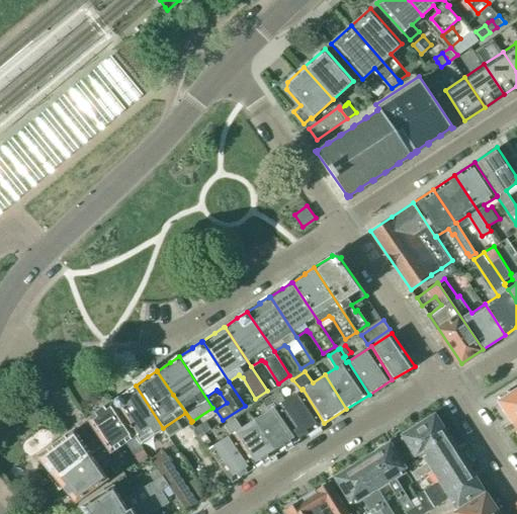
[(163,428),(136,386),(135,386),(125,392),(112,400),(112,401),(113,401),(141,442),(145,447),(142,441),(163,428)]
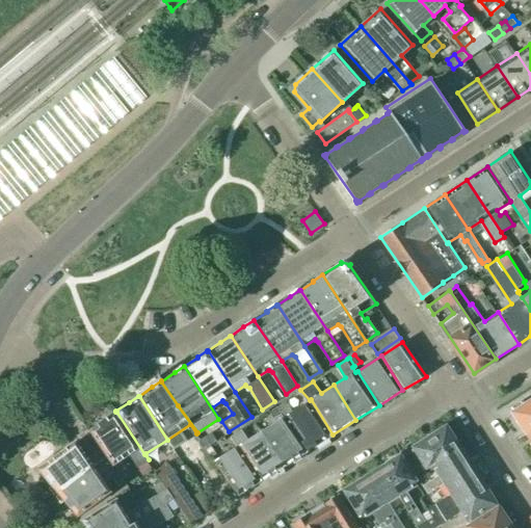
[(311,399),(310,400),(294,410),(287,399),(280,403),(309,449),(333,434),(311,399)]
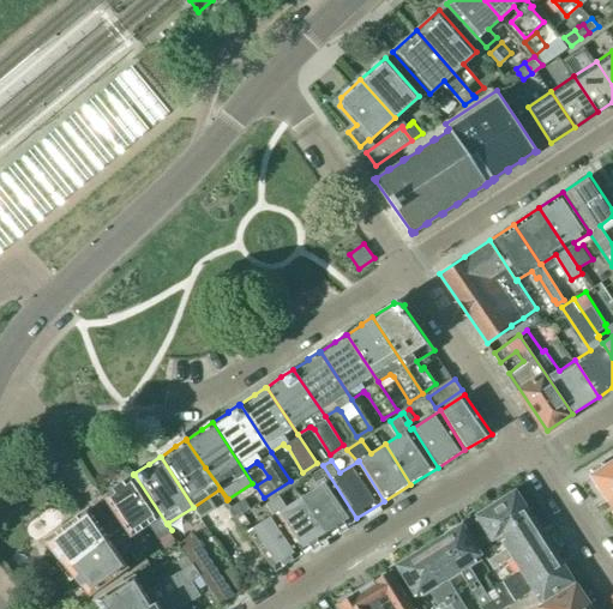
[(611,499),(612,496),(612,462),(592,476),(602,492),(605,490),(611,499)]
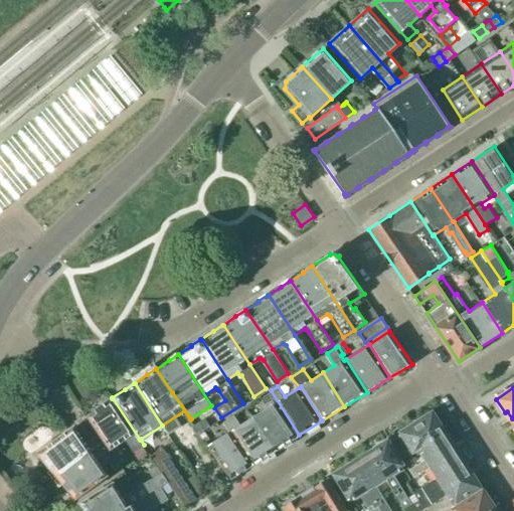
[(276,450),(299,435),(271,390),(262,396),(268,407),(254,415),(276,450)]
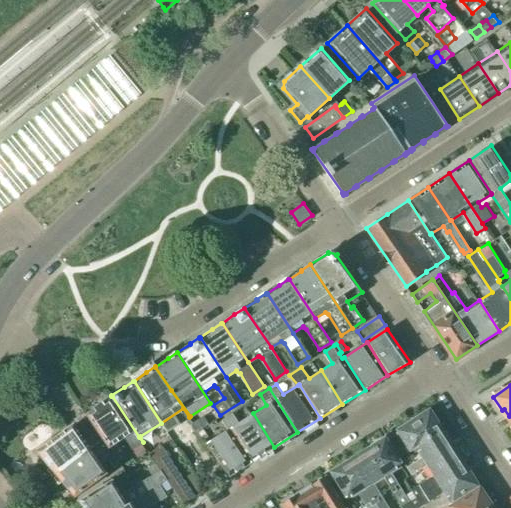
[(134,448),(143,442),(139,437),(112,396),(111,396),(88,413),(104,438),(109,446),(124,436),(134,448)]
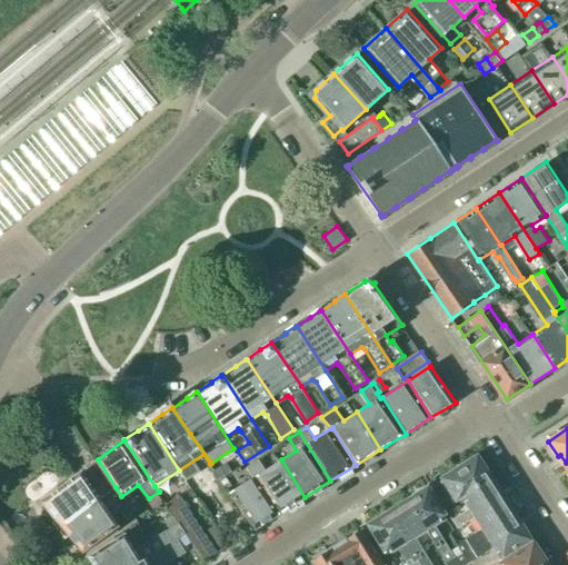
[(455,499),(491,476),(477,455),(444,477),(451,489),(439,497),(445,506),(455,499)]
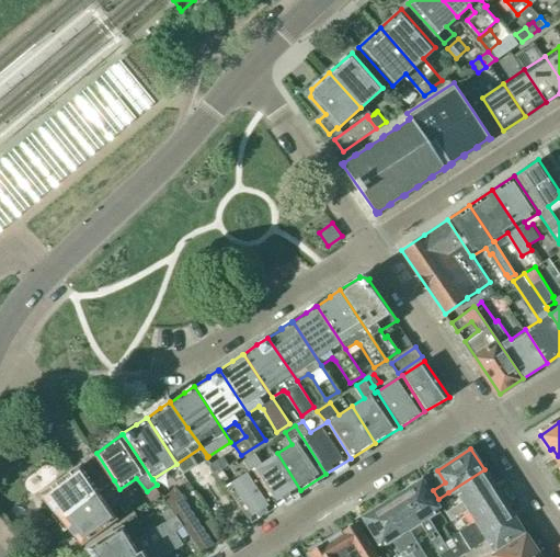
[(114,480),(96,453),(95,454),(93,452),(82,459),(93,476),(90,479),(80,465),(41,495),(61,519),(114,480)]
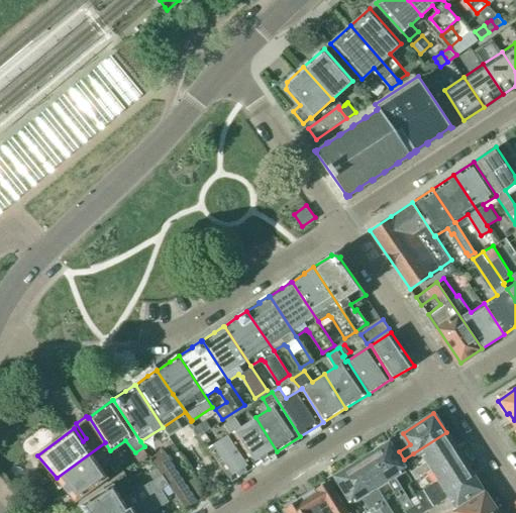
[(277,451),(255,417),(242,426),(235,416),(224,423),(231,433),(232,432),(253,466),(277,451)]
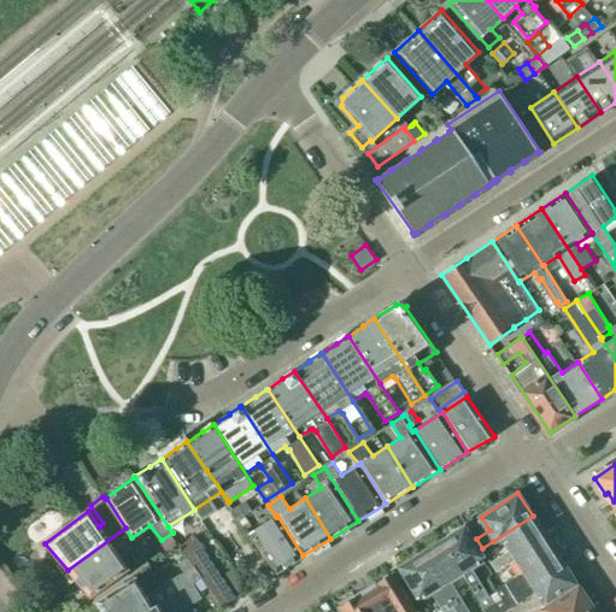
[(238,519),(251,510),(245,500),(230,508),(232,516),(238,519)]
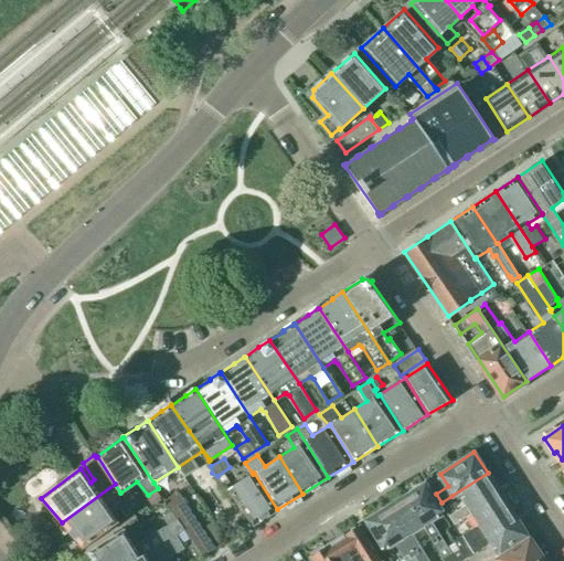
[(253,525),(277,509),(254,473),(253,474),(230,488),(253,525)]
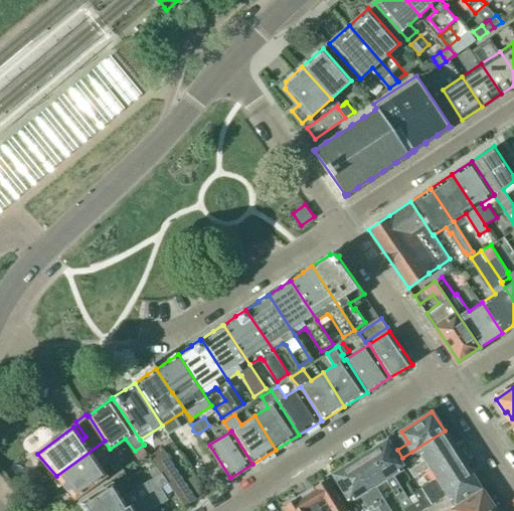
[(430,467),(457,450),(451,442),(452,439),(449,435),(446,434),(445,431),(411,452),(411,453),(412,454),(418,451),(424,459),(409,469),(414,476),(430,467)]
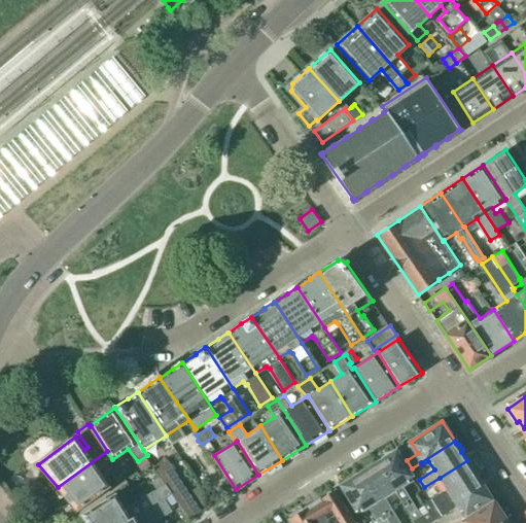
[(99,471),(112,459),(107,451),(58,487),(77,511),(111,487),(99,471)]
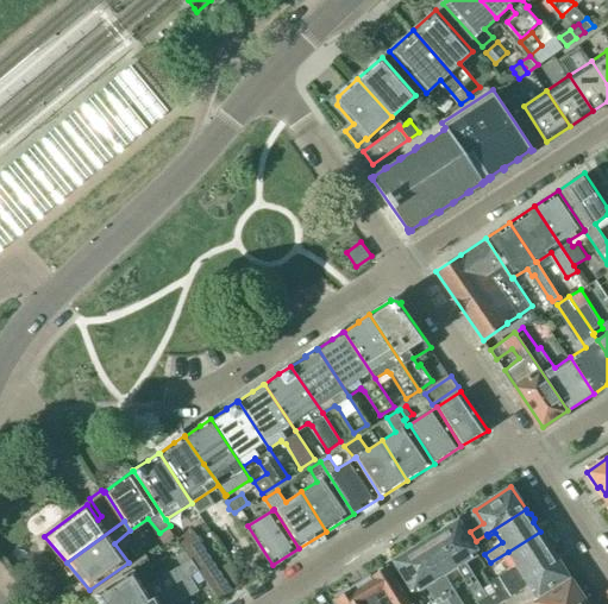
[(496,590),(490,580),(489,582),(490,583),(483,586),(475,574),(467,560),(478,553),(458,521),(456,522),(452,521),(447,524),(446,528),(437,534),(457,566),(480,601),(496,590)]
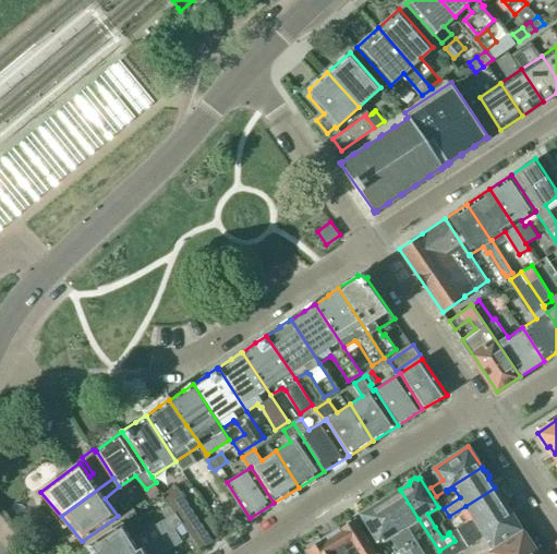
[(455,541),(507,507),(501,498),(503,495),(499,491),(496,490),(495,488),(465,506),(472,517),(461,525),(449,532),(455,541)]
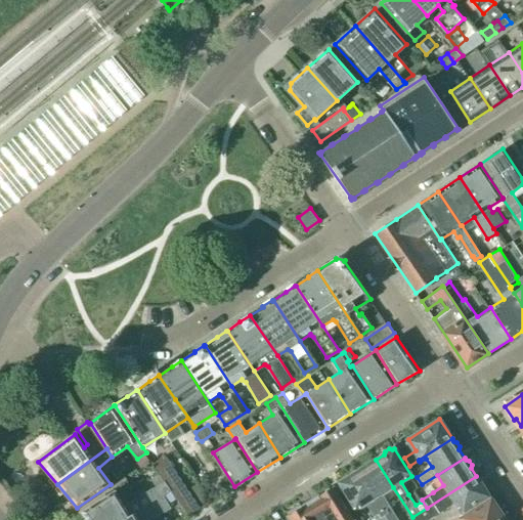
[(383,493),(393,487),(376,460),(375,461),(372,460),(366,463),(366,466),(358,471),(389,519),(399,519),(390,505),(383,493)]
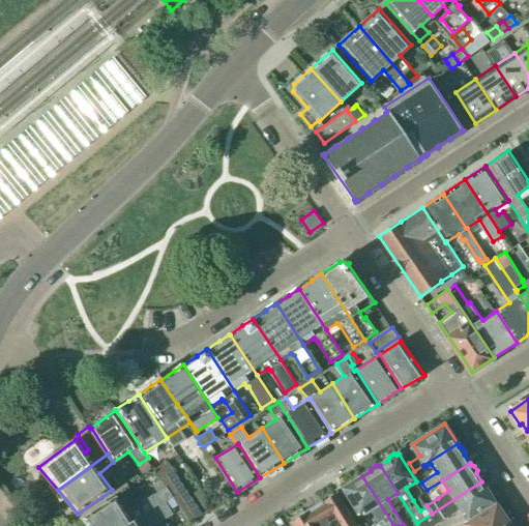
[(393,525),(362,476),(354,480),(351,480),(347,484),(346,486),(344,488),(361,516),(372,508),(380,521),(382,525),(393,525)]
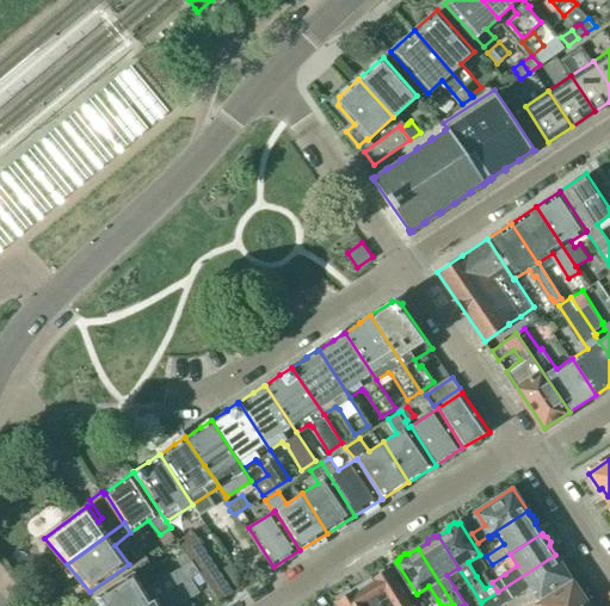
[(555,555),(498,592),(481,603),(482,605),(494,605),(529,585),(537,598),(570,577),(567,574),(568,572),(565,566),(561,566),(555,555)]
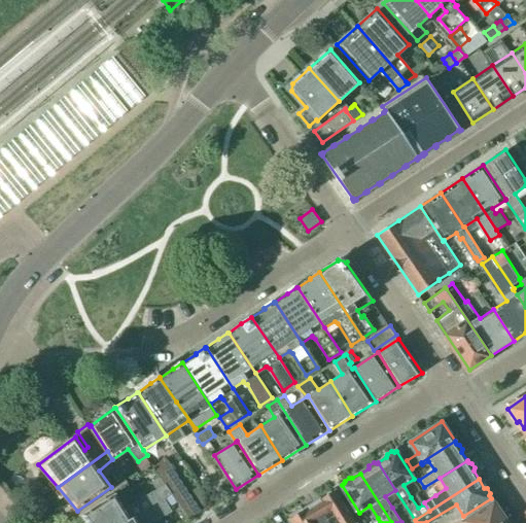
[(88,522),(126,522),(165,498),(172,493),(166,483),(126,509),(116,493),(81,515),(88,522)]
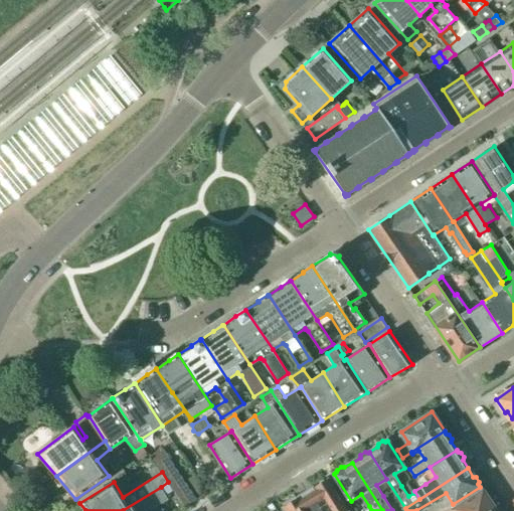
[(307,491),(319,510),(347,510),(348,510),(328,478),(326,479),(324,475),(313,482),(315,486),(307,491)]
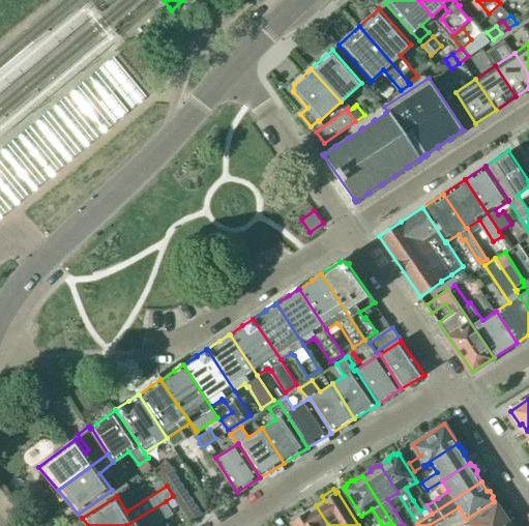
[(188,492),(186,493),(177,499),(176,499),(189,521),(203,513),(188,492)]
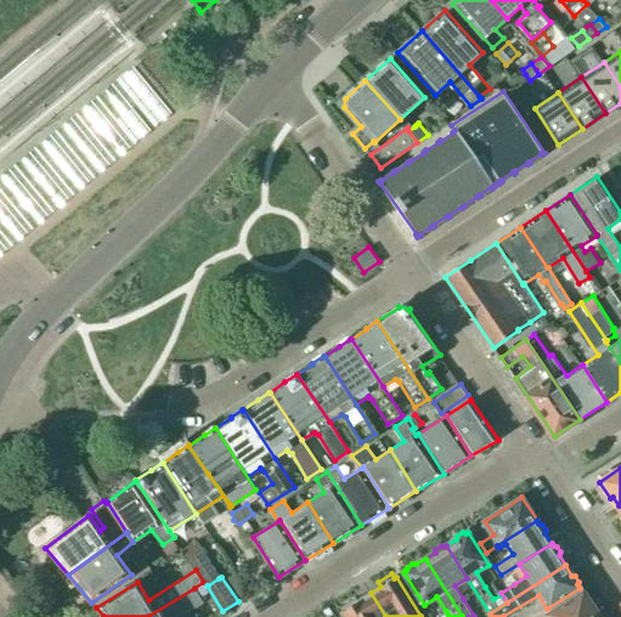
[(195,588),(148,616),(176,616),(202,601),(195,588)]
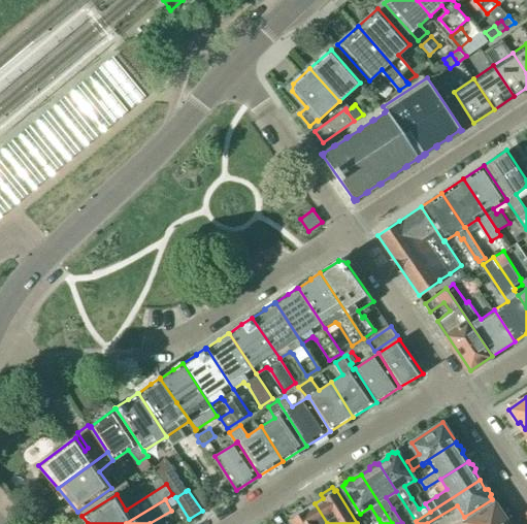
[(508,523),(504,517),(505,516),(505,515),(505,514),(505,513),(505,512),(500,505),(500,504),(498,504),(497,504),(496,505),(494,502),(464,522),(465,523),(508,523)]
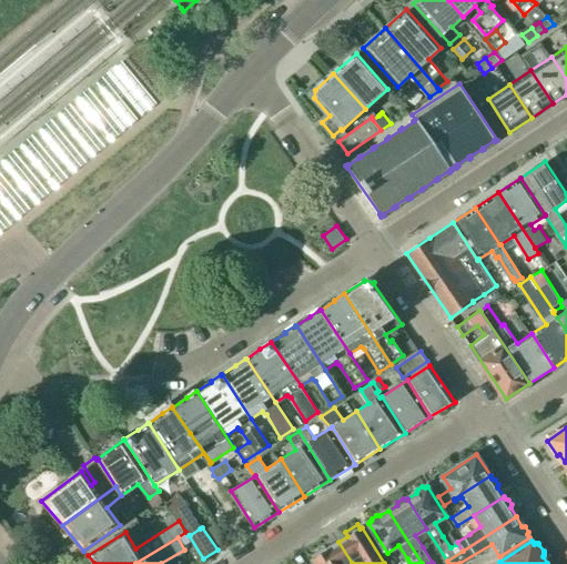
[(352,563),(338,542),(327,549),(325,544),(310,554),(315,563),(313,563),(352,563)]
